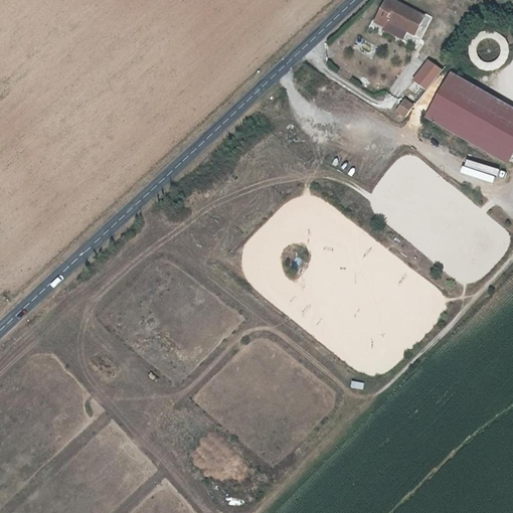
[(422,15),(392,0),(383,0),(373,20),(381,25),(385,19),(412,33),(422,15)]
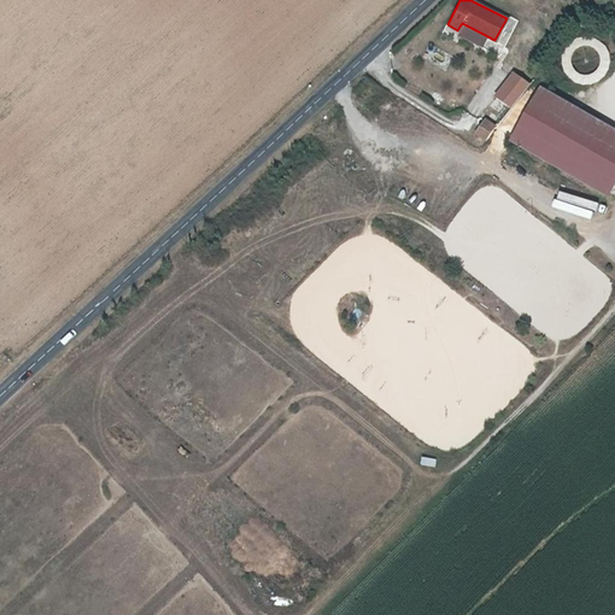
[(605,47),(601,41),(593,37),(586,36),(578,37),(570,41),(566,47),(562,54),(562,63),(563,70),(568,76),(574,81),(581,85),(590,85),(597,82),(603,77),(608,70),(609,63),(609,54),(605,47)]
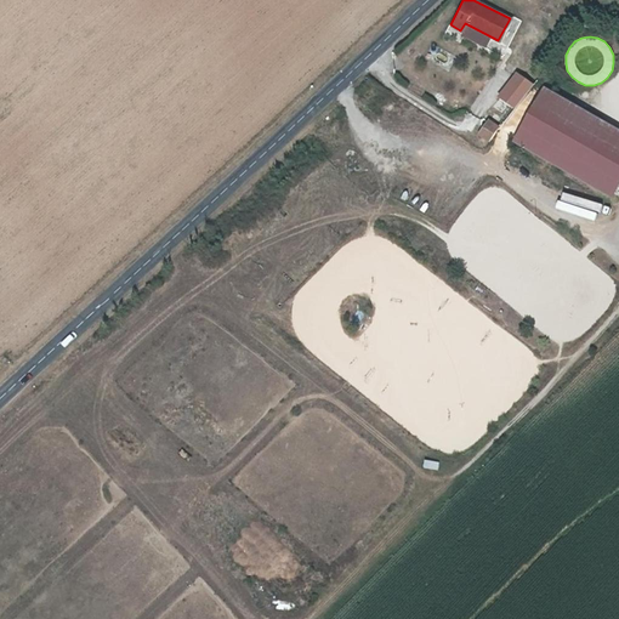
[(516,72),(497,96),(512,108),(532,84),(516,72)]
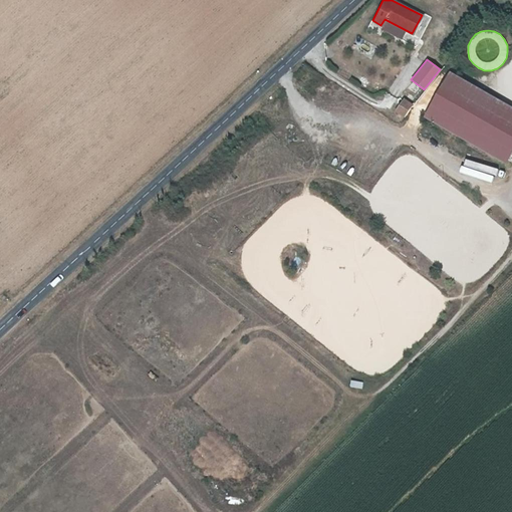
[(511,155),(511,107),(450,72),(425,117),(507,165),(511,155)]
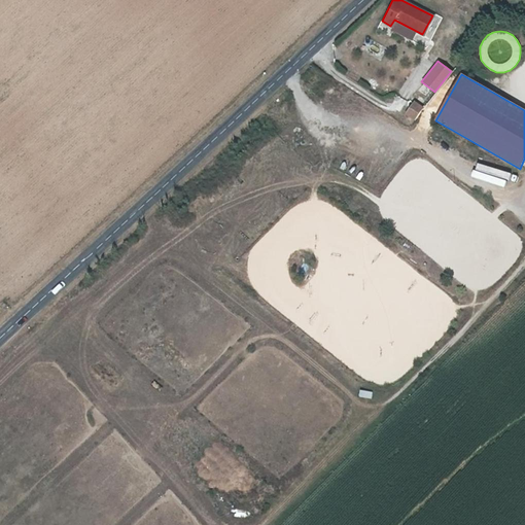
[(423,106),(415,102),(409,113),(416,118),(423,106)]
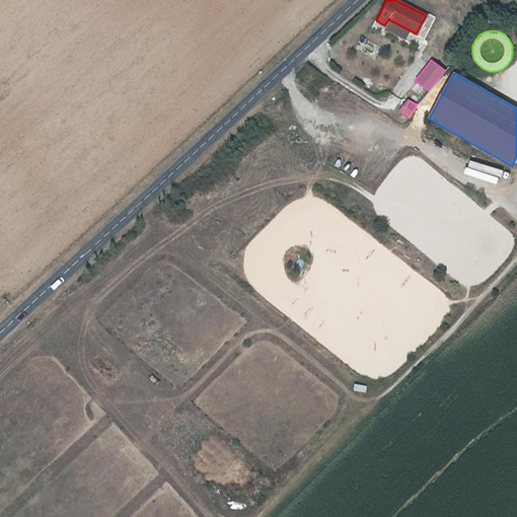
[(434,132),(430,138),(447,150),(451,144),(434,132)]
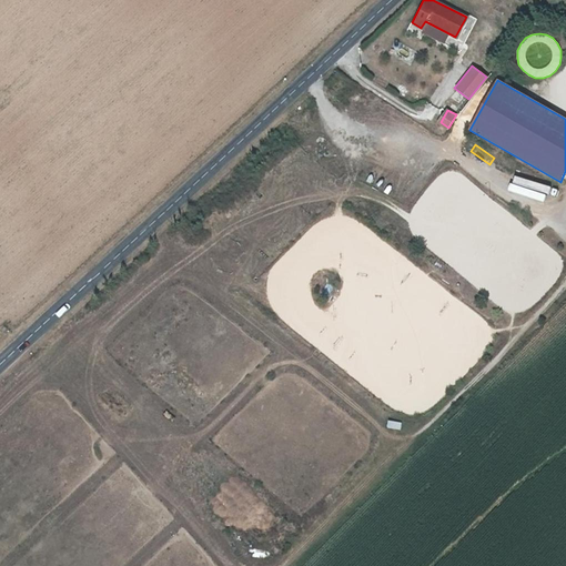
[(507,177),(505,184),(542,191),(543,183),(507,177)]
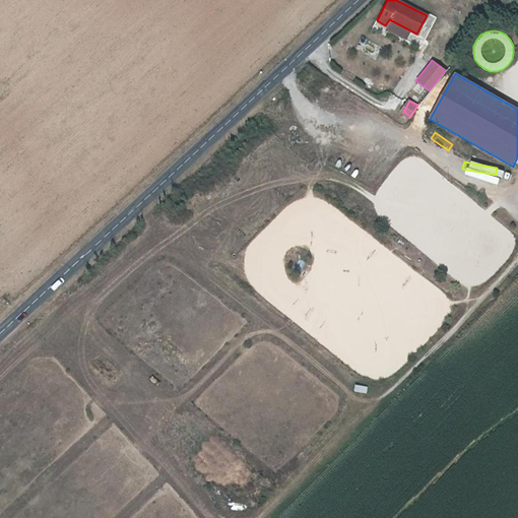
[(353,383),(352,390),(365,392),(366,386),(353,383)]
